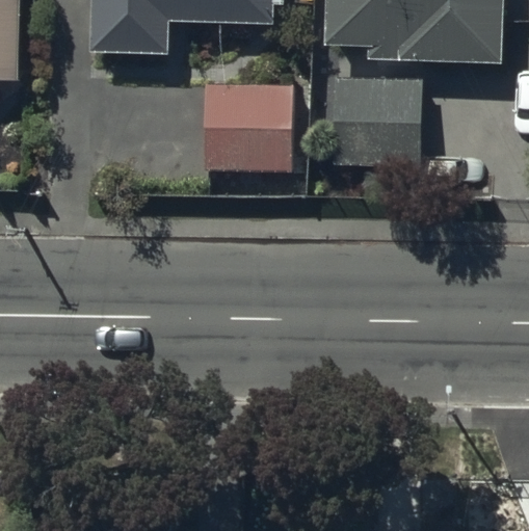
[(0,78),(24,80),(24,0),(0,0),(0,78)]
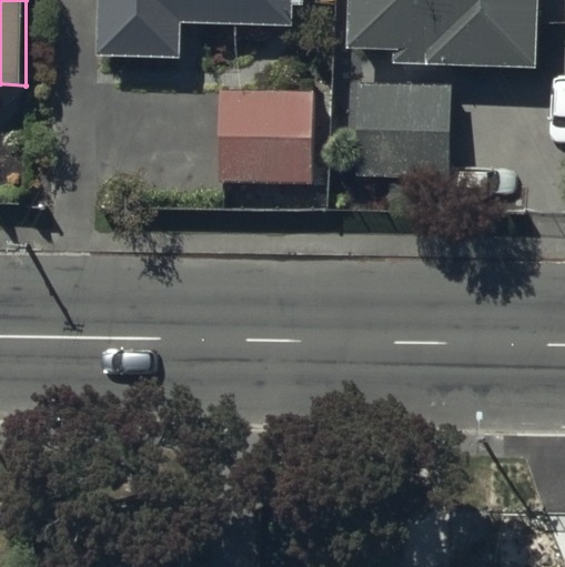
[(97,0),(98,58),(180,59),(180,26),(296,26),(296,0),(97,0)]
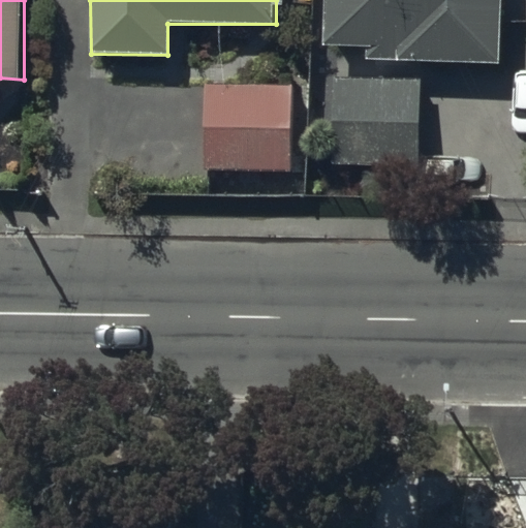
[(496,63),(497,0),(322,0),(322,47),(366,48),(366,60),(496,63)]
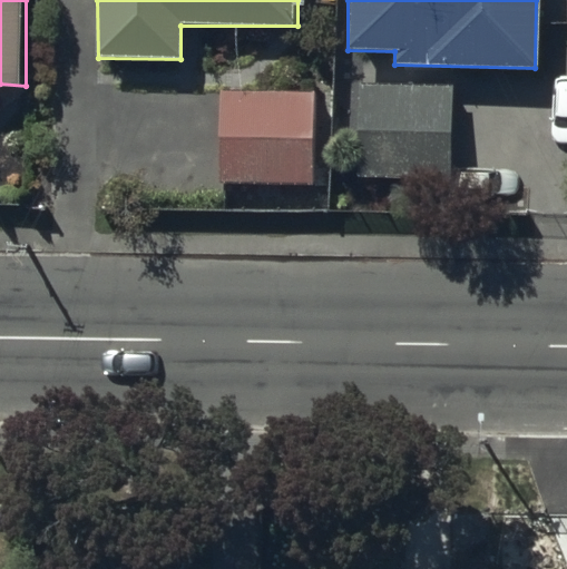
[(450,85),(358,82),(357,177),(449,179),(450,85)]
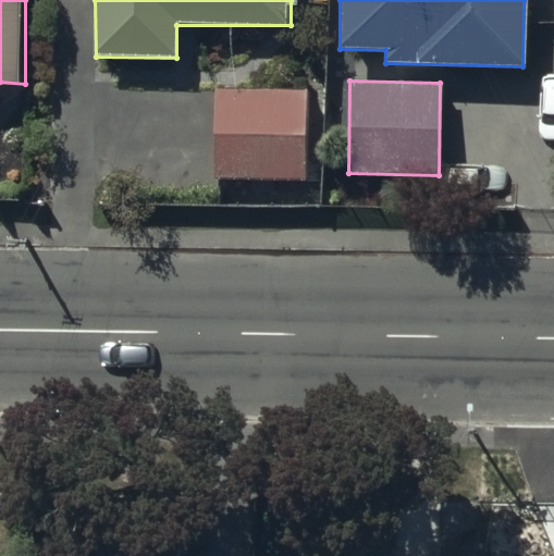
[(309,89),(214,88),(213,178),(307,181),(309,89)]
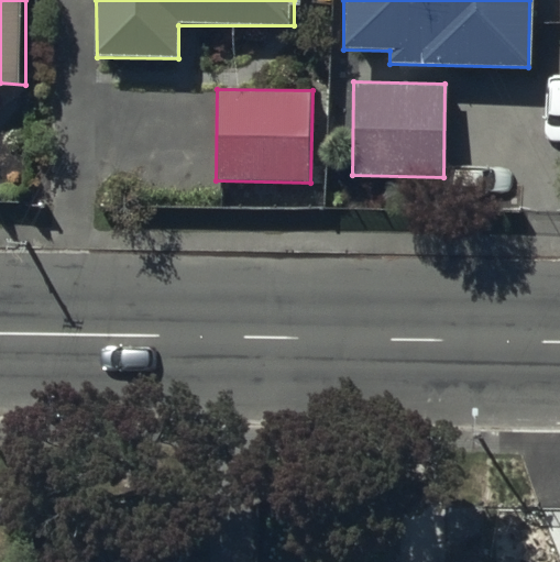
All buildings are outlined.
